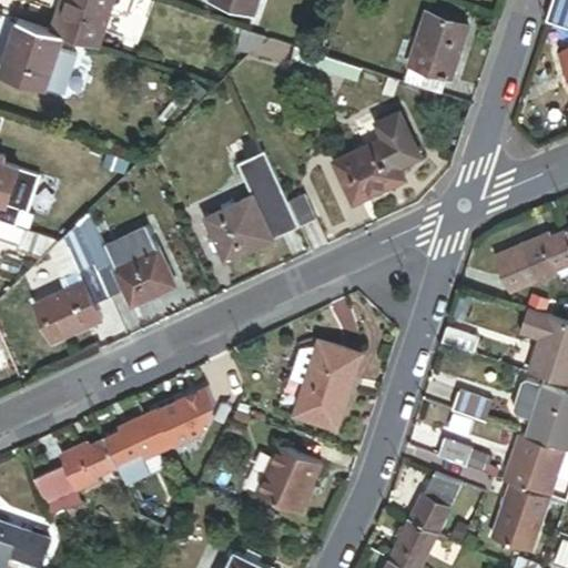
[(97,53),(113,0),(67,0),(54,40),(63,42),(97,53)]
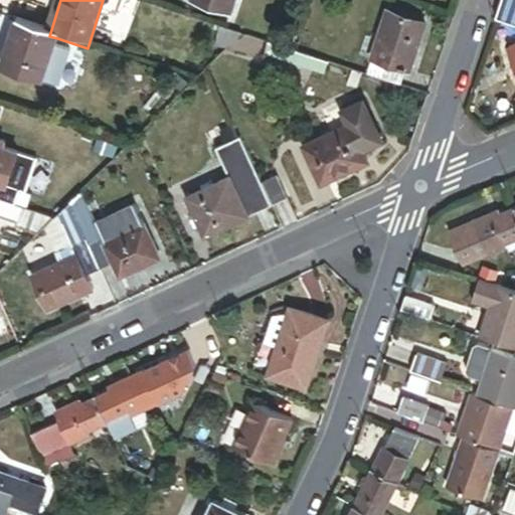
[(192,0),(192,3),(228,14),(232,0),(192,0)]
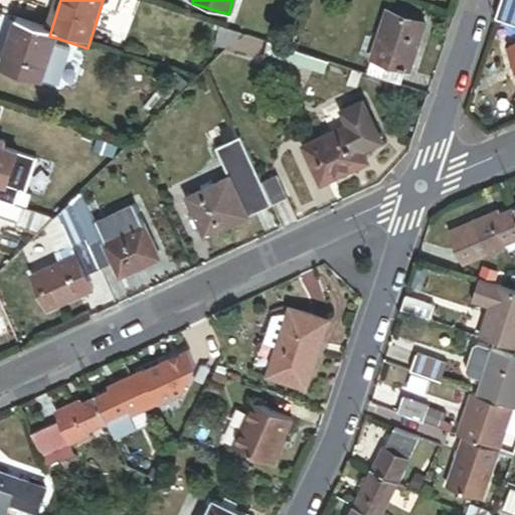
[(514,0),(502,0),(497,16),(514,22),(514,0)]
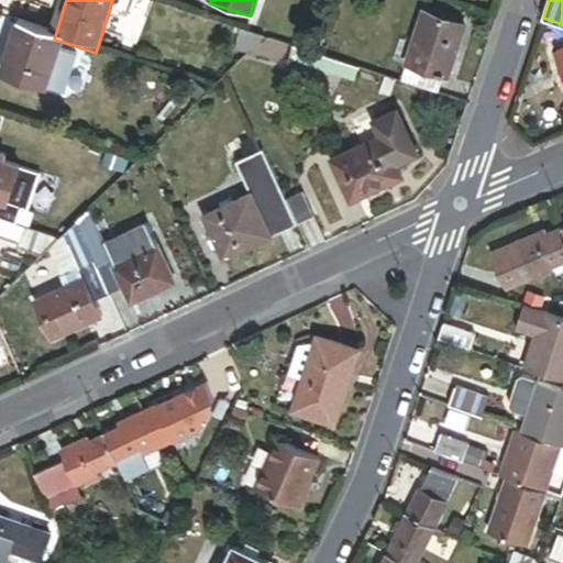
[(408,66),(442,77),(445,78),(463,25),(423,12),(415,39),(406,65),(408,66)]
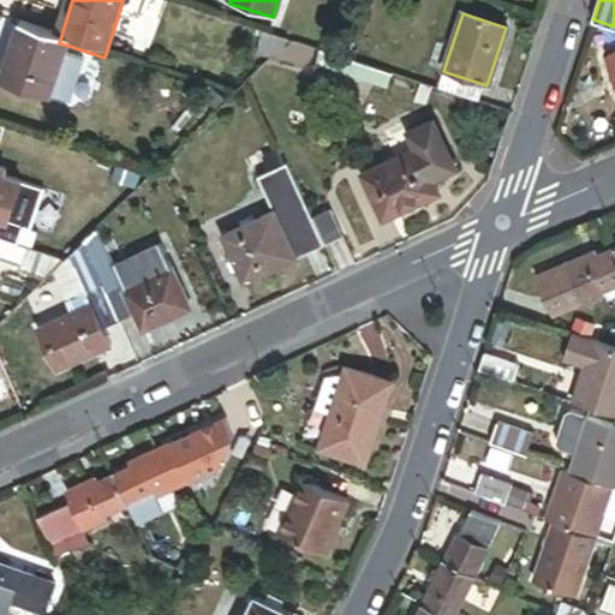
[(69,46),(59,43),(19,30),(0,91),(49,107),(69,46)]
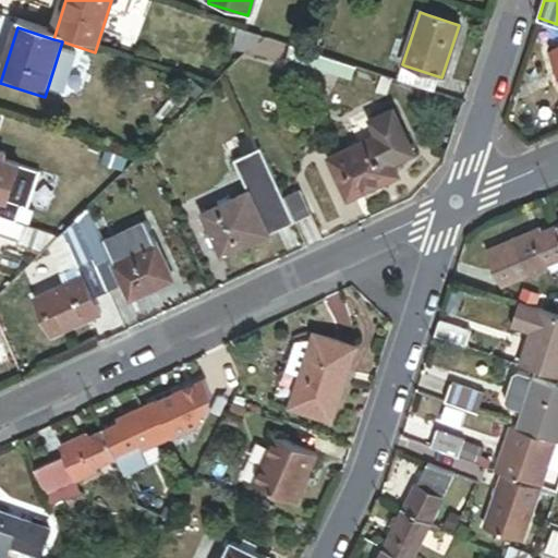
[(263,37),(242,31),(235,50),(246,53),(263,37)]
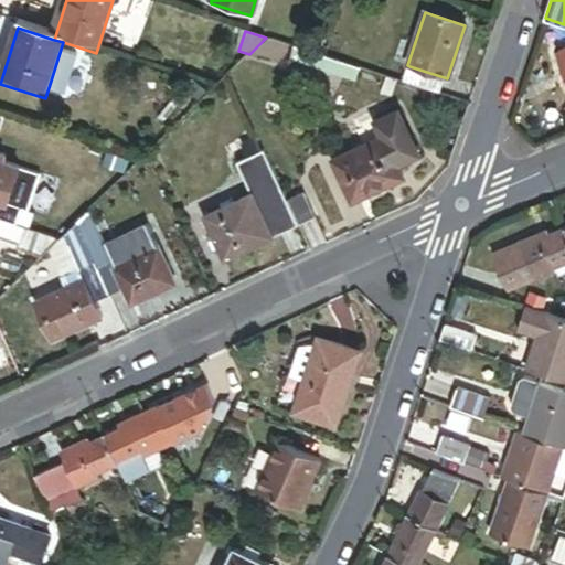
[(407,65),(416,39),(403,35),(394,61),(407,65)]
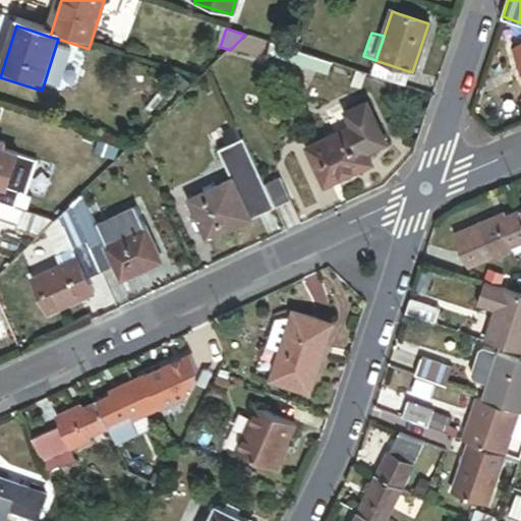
[(300,53),(321,59),(325,47),(304,40),(300,53)]
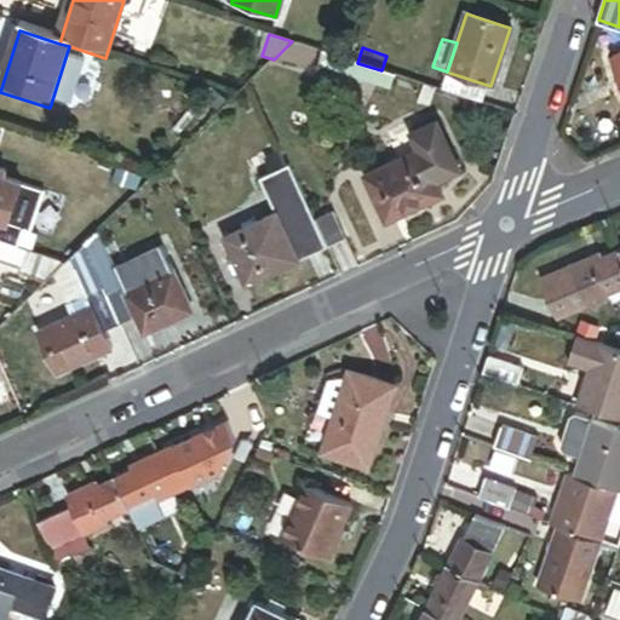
[(382,70),(357,63),(322,51),(316,70),(388,95),(395,75),(382,70)]
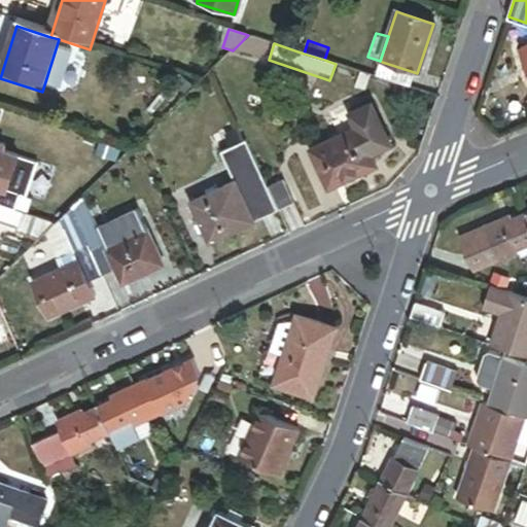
[(376,77),(409,89),(414,72),(382,62),(376,77)]
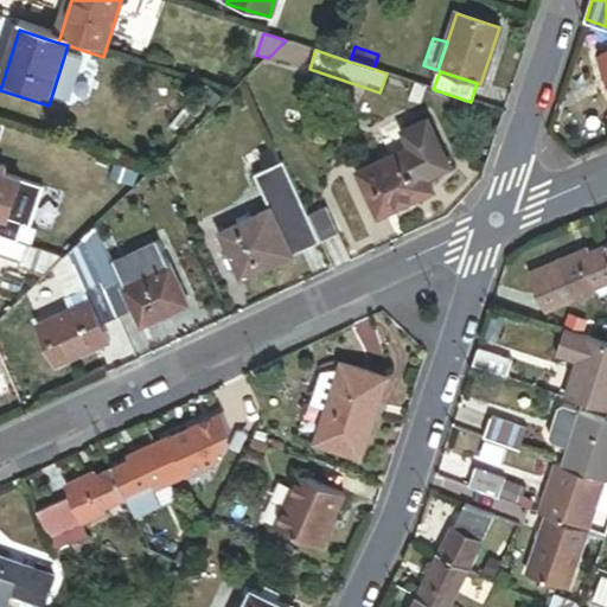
[(413,148),(426,178),(449,167),(429,121),(404,132),(413,149),(413,148)]
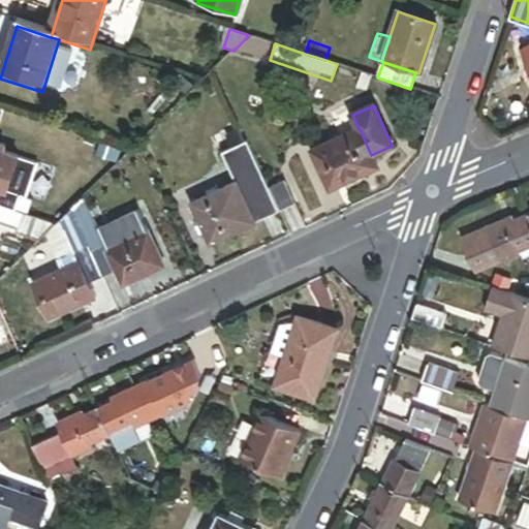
[(247,141),(242,128),(225,135),(231,149),(247,141)]
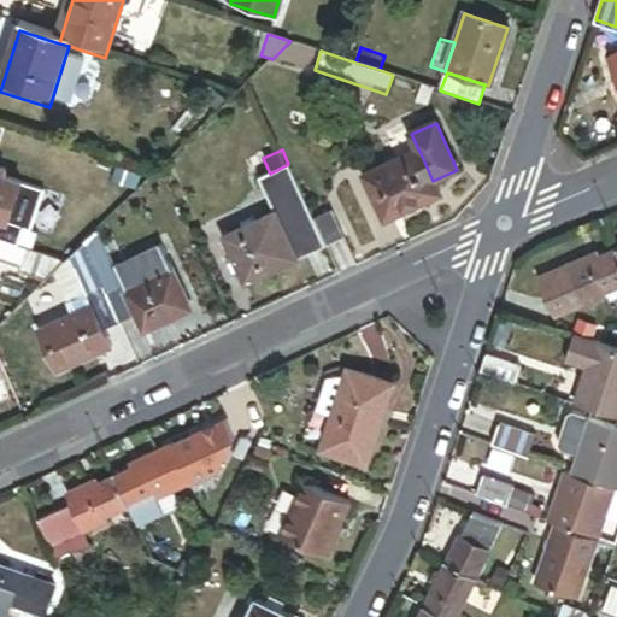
[(365,176),(385,219),(440,194),(433,181),(419,151),(419,152),(365,176)]
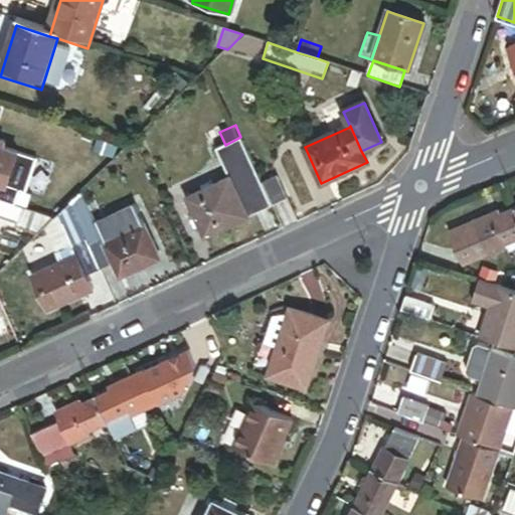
[(261,179),(240,137),(225,145),(215,149),(229,179),(231,178),(249,217),(273,207),(261,179)]
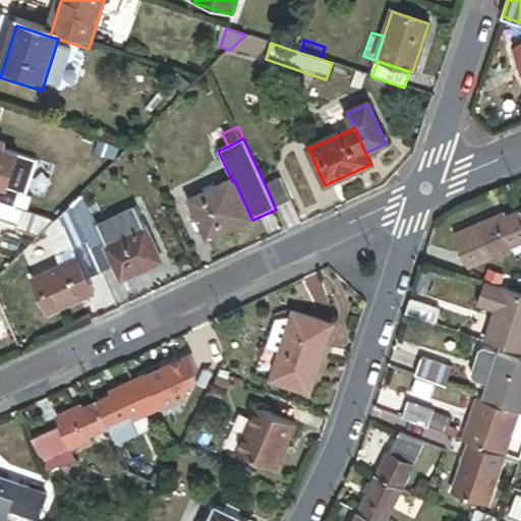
[(0,201),(17,207),(33,158),(3,149),(6,141),(0,139),(0,201)]
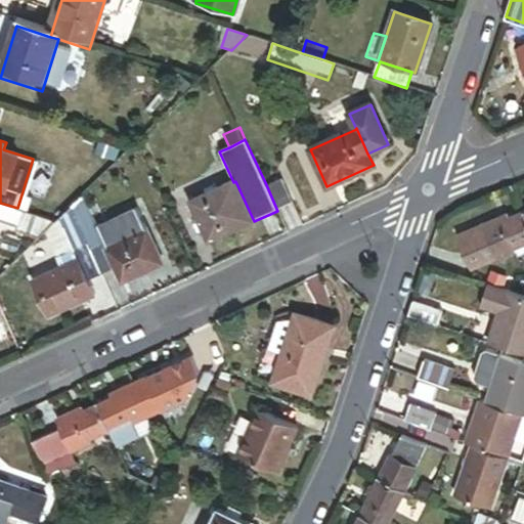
[(277,176),(265,182),(277,211),(290,205),(277,176)]
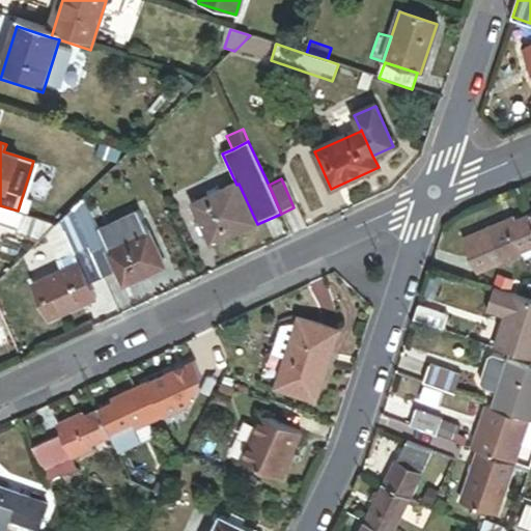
[(193,205),(212,246),(257,224),(239,184),(236,185),(193,205)]
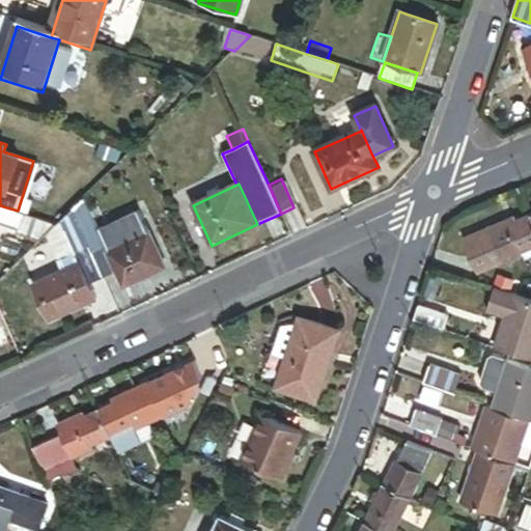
[(85,202),(74,214),(104,278),(117,273),(108,252),(99,232),(85,202)]
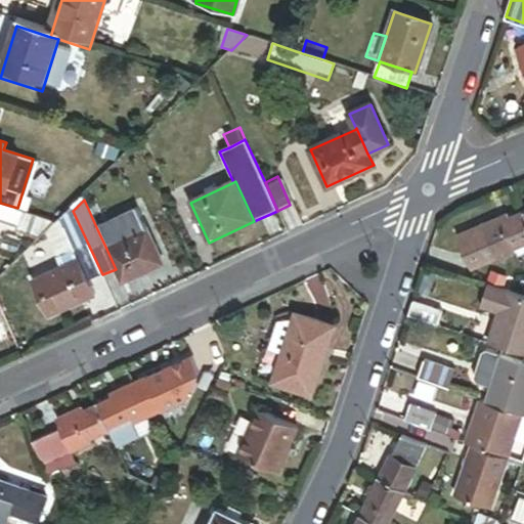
[(0,203),(0,223),(15,228),(14,233),(37,241),(46,232),(56,222),(17,208),(0,203)]
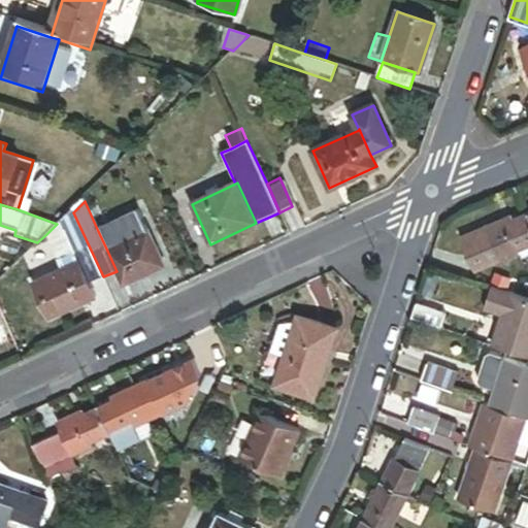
[(72,209),(57,224),(74,256),(78,265),(88,284),(103,276),(73,212),(72,209)]
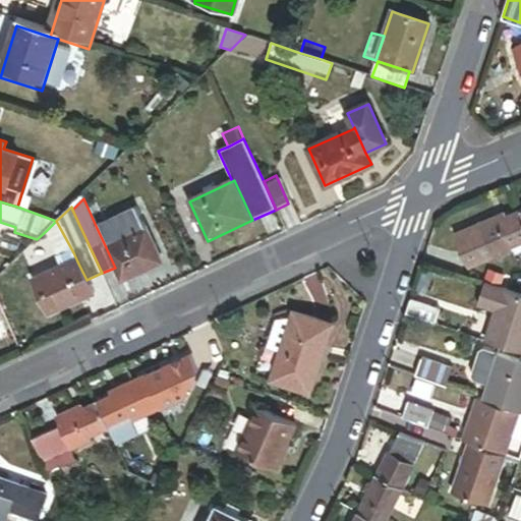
[(137,210),(97,228),(106,247),(126,238),(121,229),(137,222),(141,232),(147,230),(137,210)]
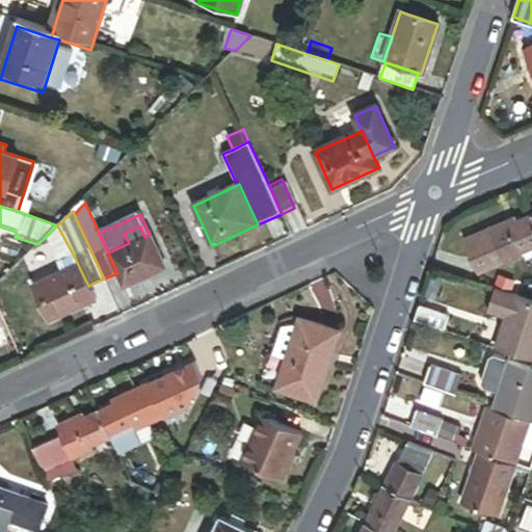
[(531,247),(531,227),(529,219),(506,230),(504,224),(486,232),(501,267),(517,260),(515,255),(531,247)]
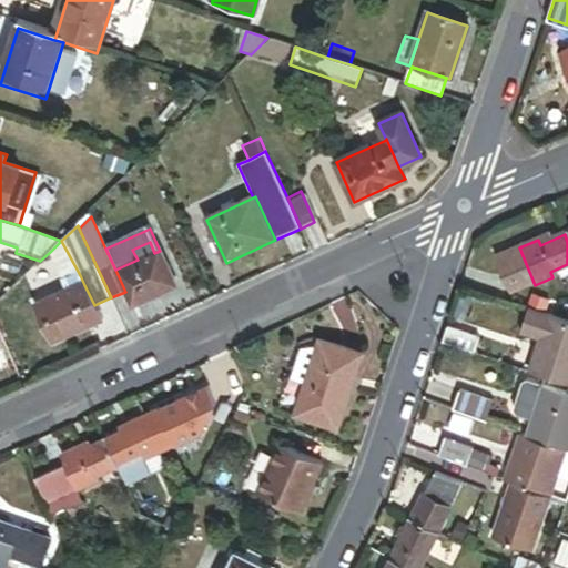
[(61,241),(50,252),(64,282),(80,275),(61,241)]
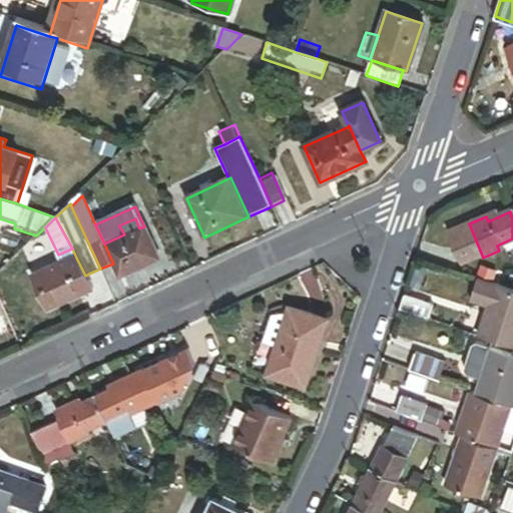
[(124,234),(104,243),(113,264),(119,277),(158,258),(144,226),(139,228),(135,218),(119,225),(124,234)]
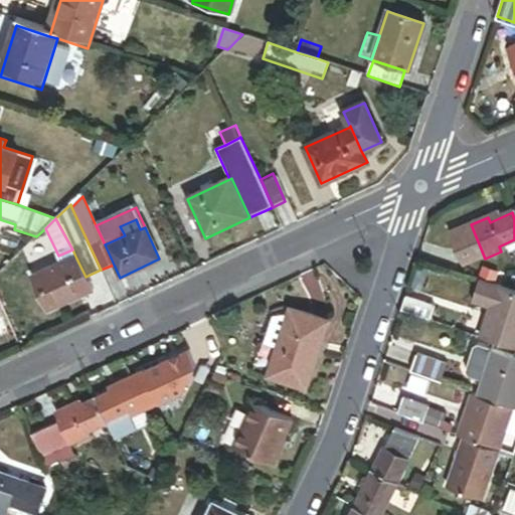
[(460,269),(485,259),(471,224),(446,234),(460,269)]
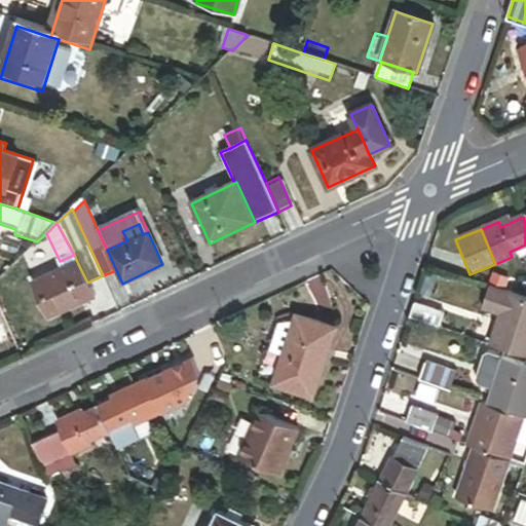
[(74,255),(60,261),(64,270),(78,264),(74,255)]
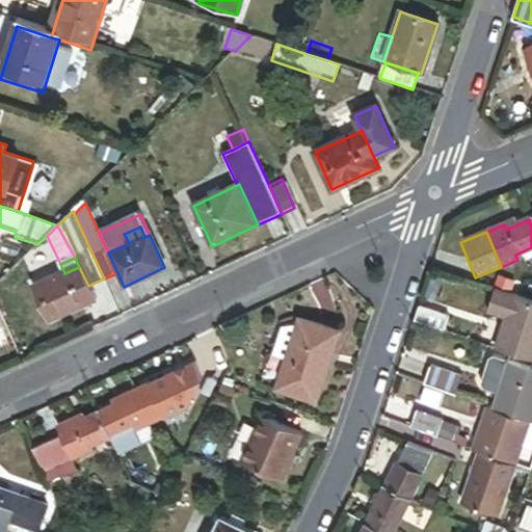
[(88,286),(79,267),(64,273),(34,287),(50,321),(95,301),(88,286)]
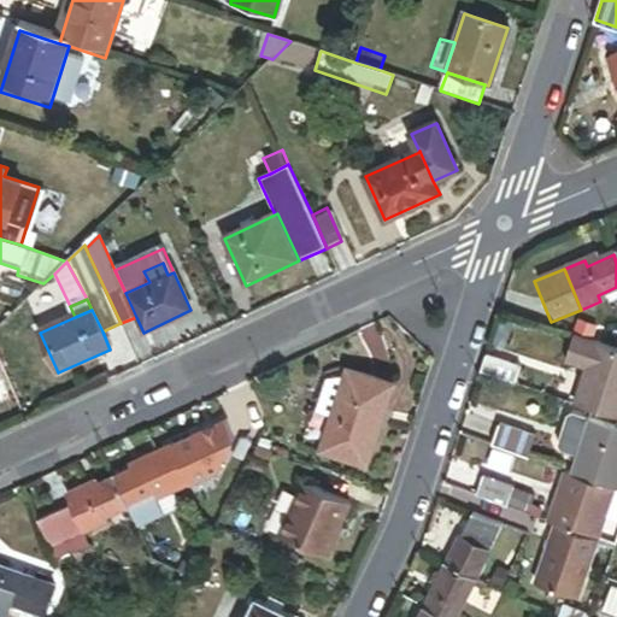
[(616,360),(573,346),(563,372),(585,378),(573,413),(616,428),(616,360)]
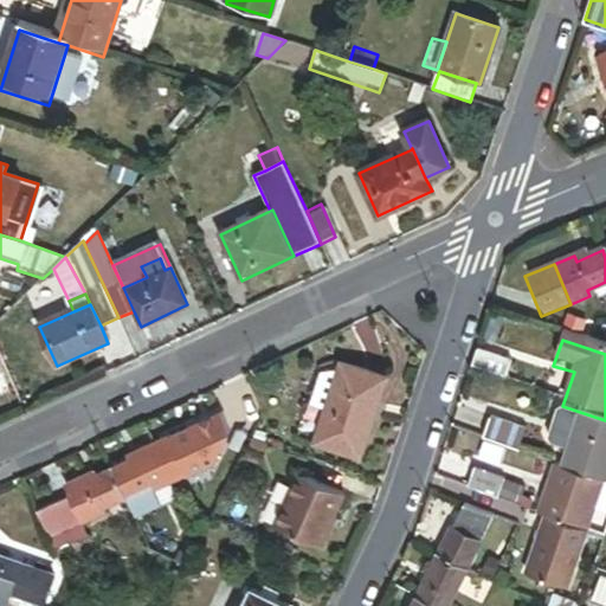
[(471,358),(465,375),(498,386),(504,369),(471,358)]
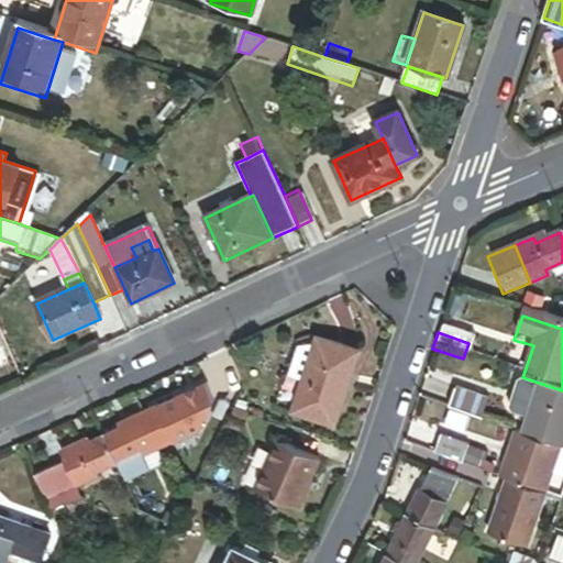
[(304,379),(294,411),(337,426),(361,352),(317,338),(317,341),(304,379)]
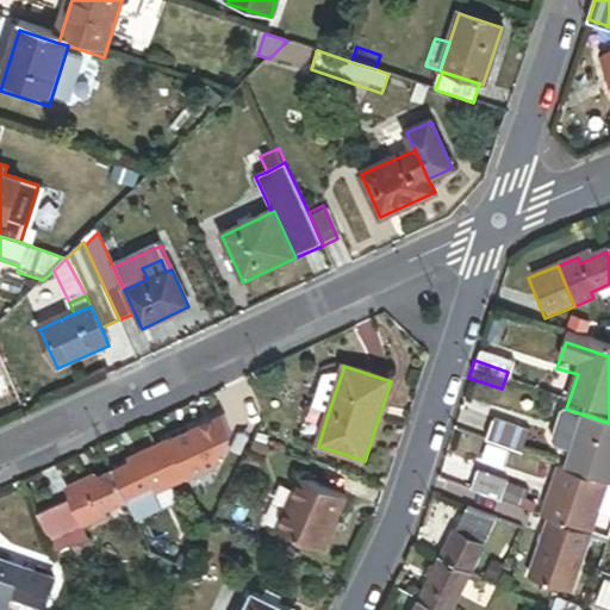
[(329,411),(343,369),(323,373),(312,406),(329,411)]
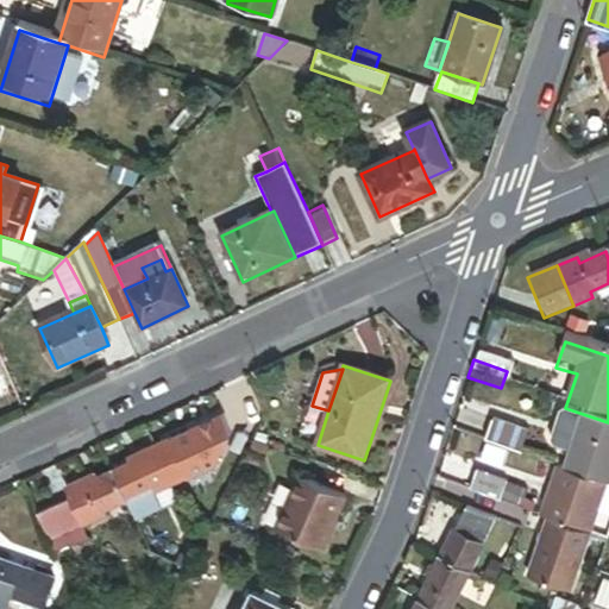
[(554,456),(560,438),(567,440),(573,422),(558,416),(552,419),(542,445),(546,453),(554,456)]
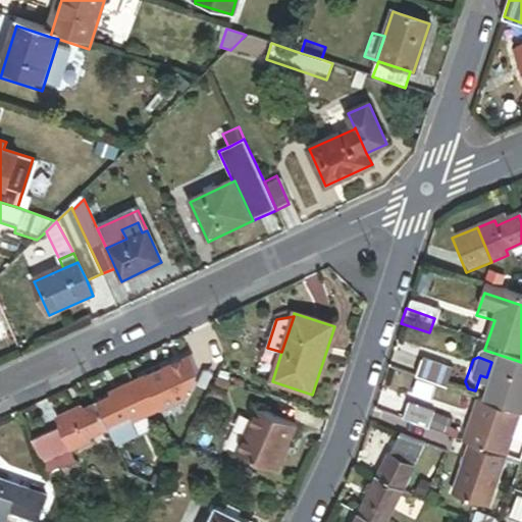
[(494,413),(518,421),(521,408),(521,371),(491,362),(486,377),(480,375),(475,390),(481,393),(476,407),(494,413)]
